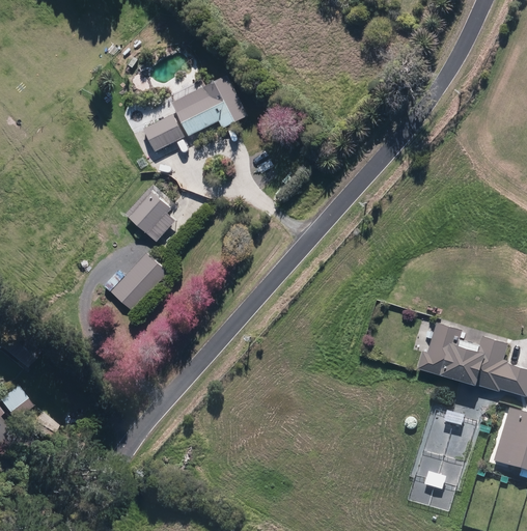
[(246,114),(225,74),(170,104),(174,111),(141,128),(155,154),(215,121),(219,129),(246,114)]
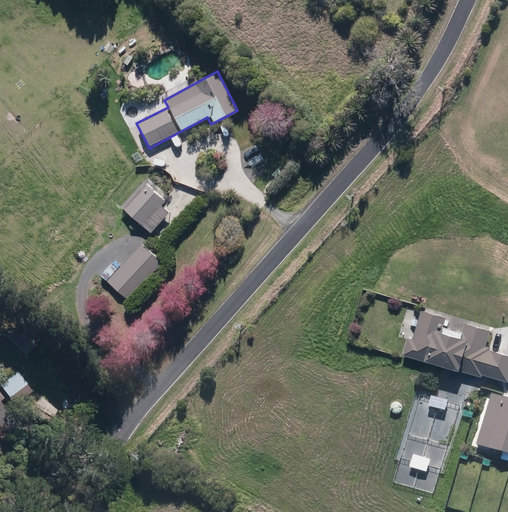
[(143,180),(119,206),(155,239),(179,213),(143,180)]
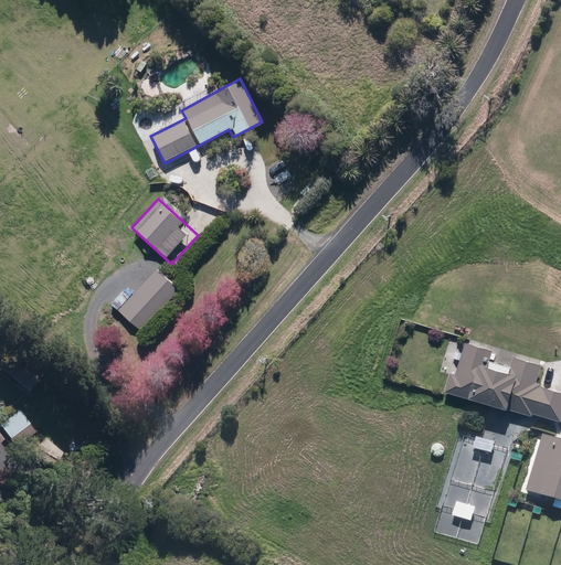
[(177,291),(154,269),(115,310),(139,332),(177,291)]
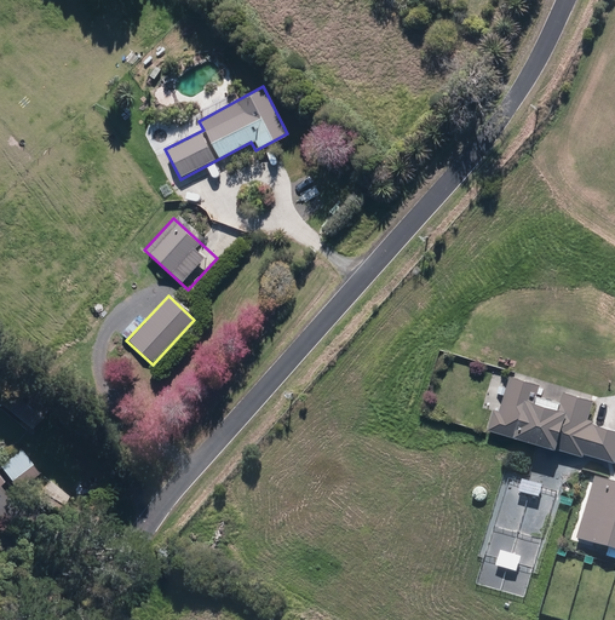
[(535,384),(506,375),(496,411),(489,408),(483,429),(609,464),(614,441),(614,430),(591,424),(592,418),(586,417),(591,401),(559,392),(556,403),(532,396),(535,384)]
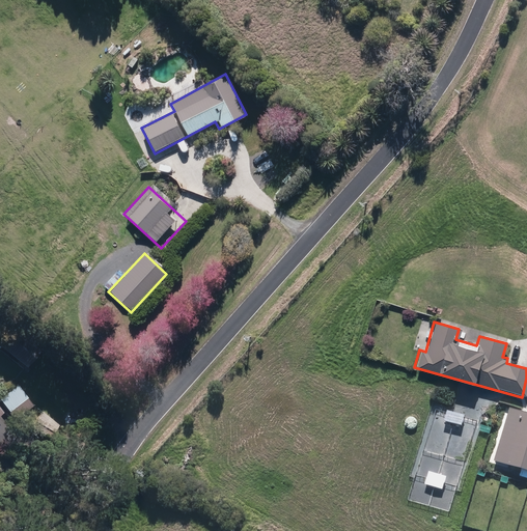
[(10,328),(0,339),(0,351),(20,368),(35,350),(10,328)]
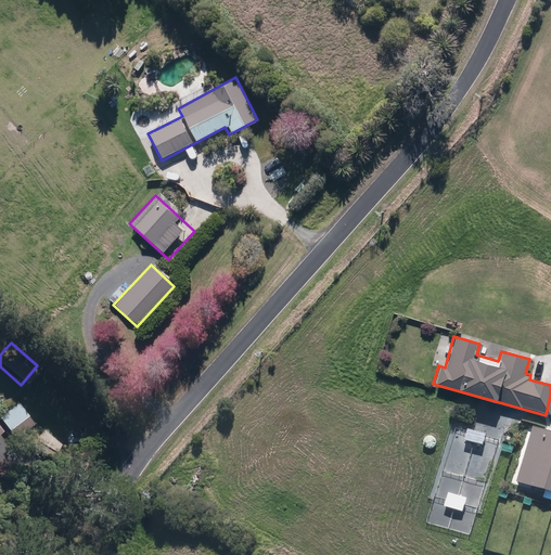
[(53,370),(47,376),(64,391),(71,385),(53,370)]
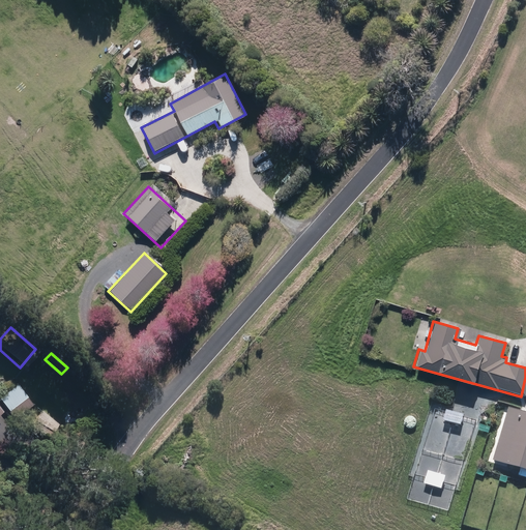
[(10,384),(0,393),(0,407),(9,417),(27,403),(10,384)]
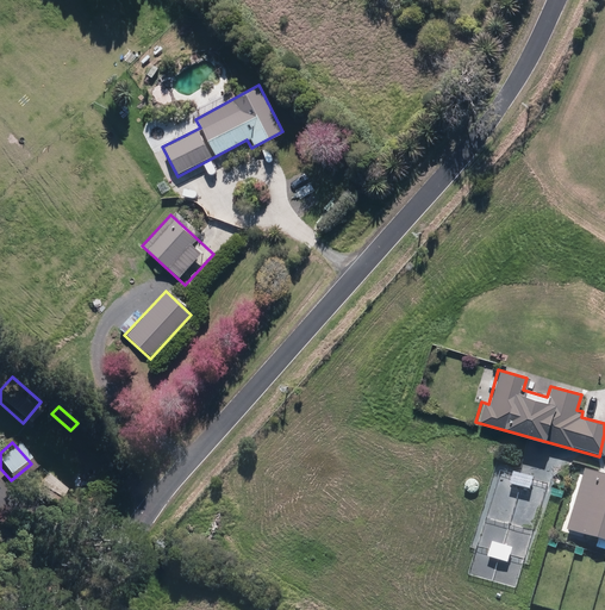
[(604,474),(581,468),(562,530),(593,540),(591,547),(604,551),(604,474)]
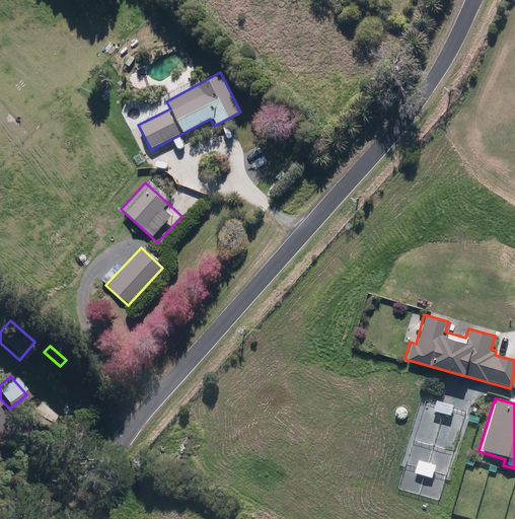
[(33,401),(24,417),(45,429),(54,414),(33,401)]
